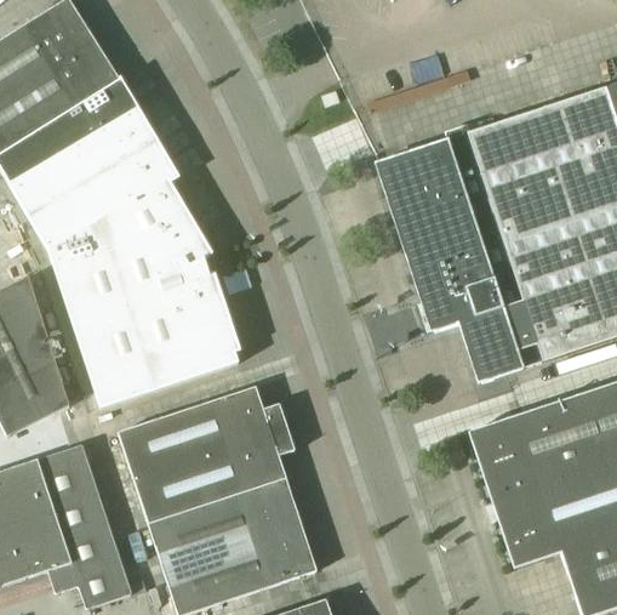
[(0,39),(0,154),(123,78),(74,0),(63,0),(0,39)]
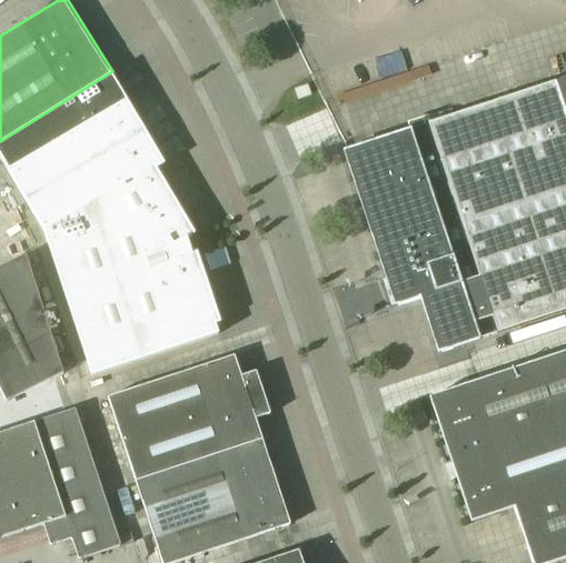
[(112,71),(0,141),(0,142),(12,164),(9,167),(43,225),(93,372),(219,331),(201,274),(205,273),(197,248),(192,249),(188,234),(196,230),(158,166),(168,160),(129,96),(112,71)]
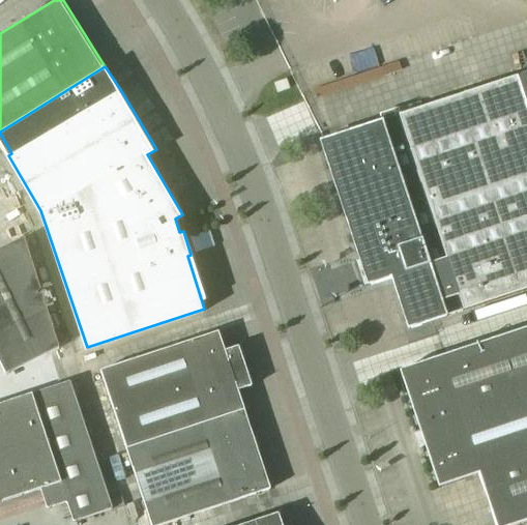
[(325,136),(328,145),(373,280),(396,272),(413,323),(526,285),(526,68),(519,71),(325,136)]
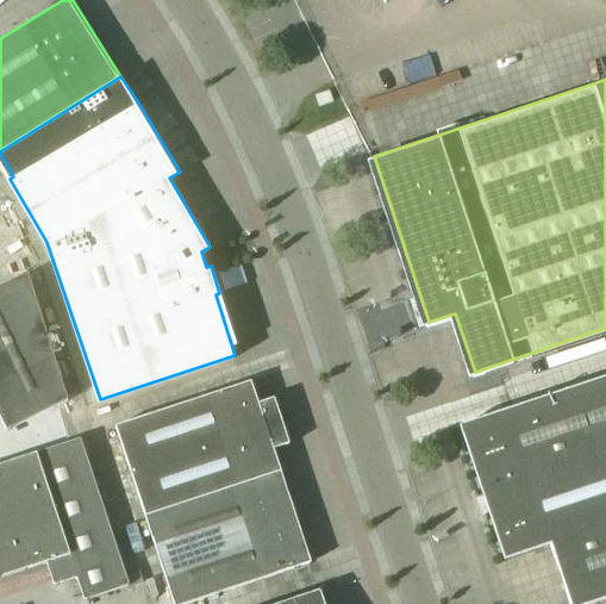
[(29,272),(0,286),(0,411),(8,428),(69,397),(29,272)]
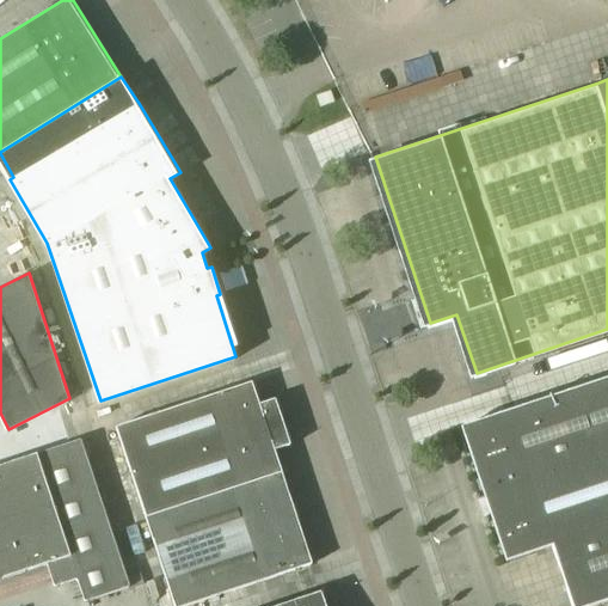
[(607,374),(462,423),(508,558),(553,543),(573,605),(578,605),(607,597),(607,374)]
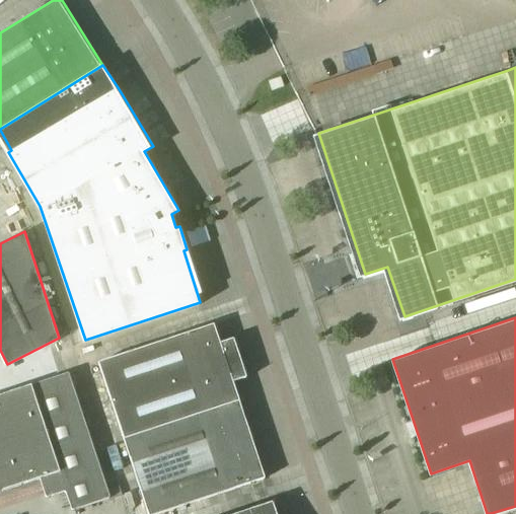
[(124,436),(239,397),(233,379),(247,375),(234,336),(220,341),(214,321),(98,361),(124,436)]
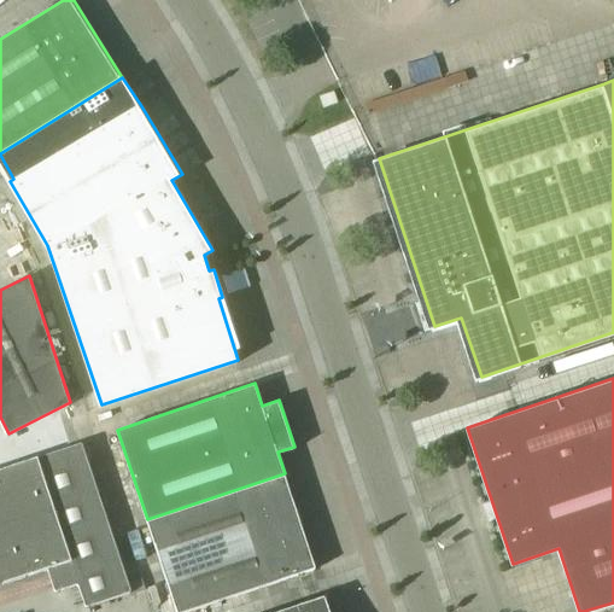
[(83,442),(0,468),(0,583),(4,582),(48,567),(57,590),(80,582),(87,605),(133,590),(83,442)]
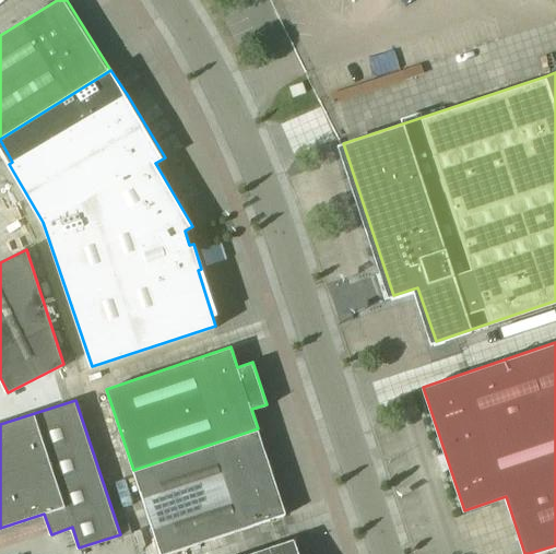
[(163,553),(286,513),(258,428),(133,470),(162,553),(163,553)]
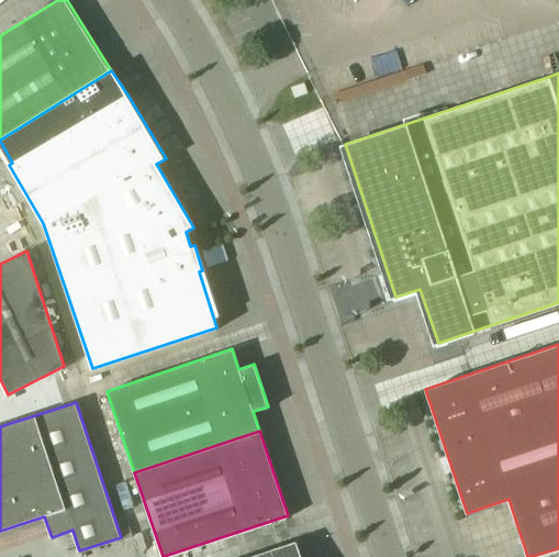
[(301,556),(295,541),(246,556),(301,556)]
